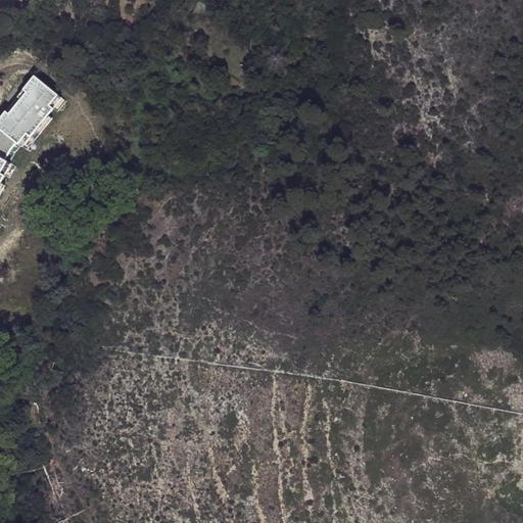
[(59,95),(35,76),(24,89),(30,94),(25,101),(18,96),(0,119),(0,195),(2,192),(0,190),(0,185),(2,183),(6,176),(1,173),(8,161),(5,160),(17,143),(19,144),(40,120),(43,123),(54,108),(50,105),(59,95)]
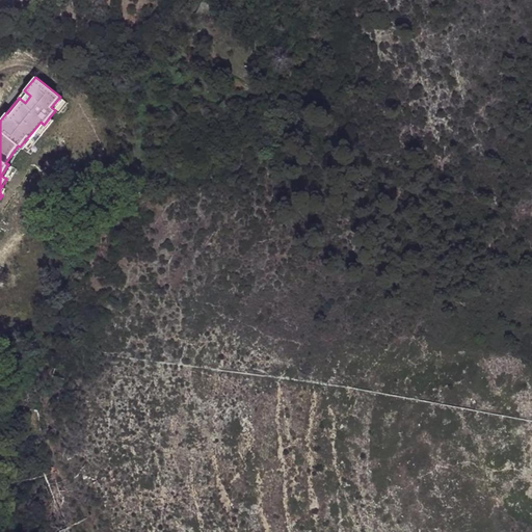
[(25,103),(30,96),(24,90),(19,98),(25,103)]
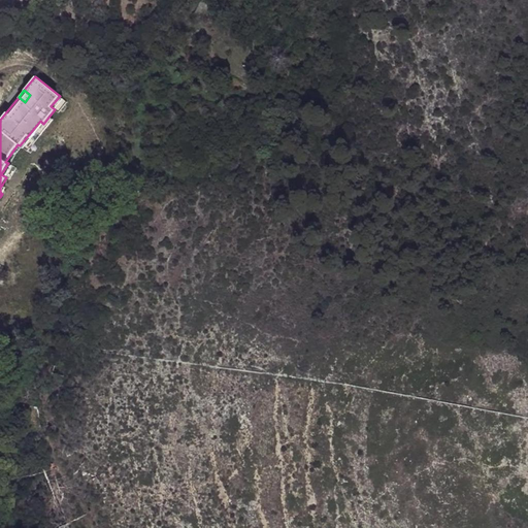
[(51,106),(55,109),(59,112),(67,102),(60,96),(51,106)]
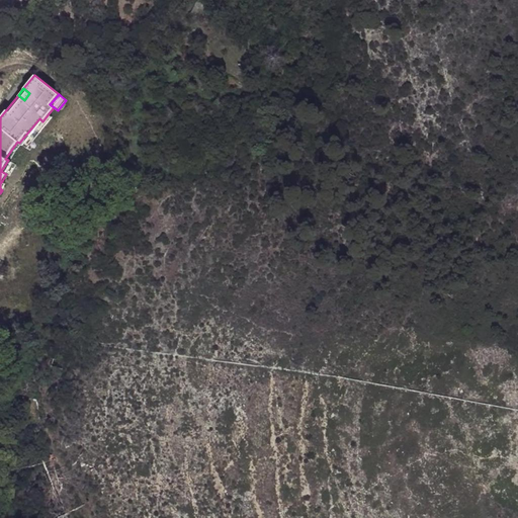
[(42,121),(39,118),(19,143),(26,149),(47,124),(42,121)]
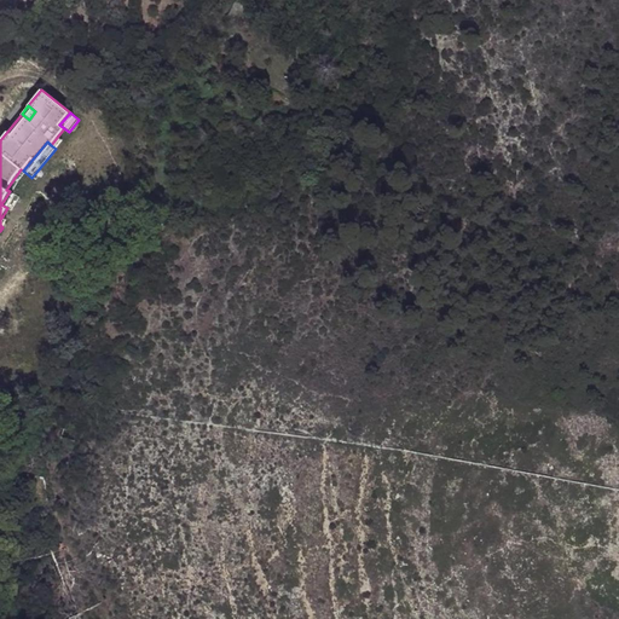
[(19,197),(10,191),(1,204),(7,208),(12,210),(19,197)]
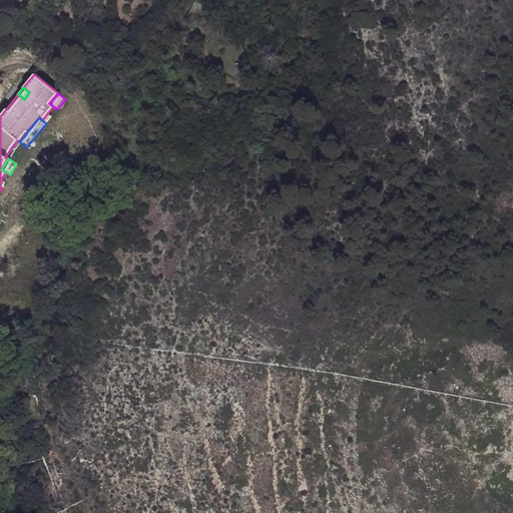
All buildings are outlined.
